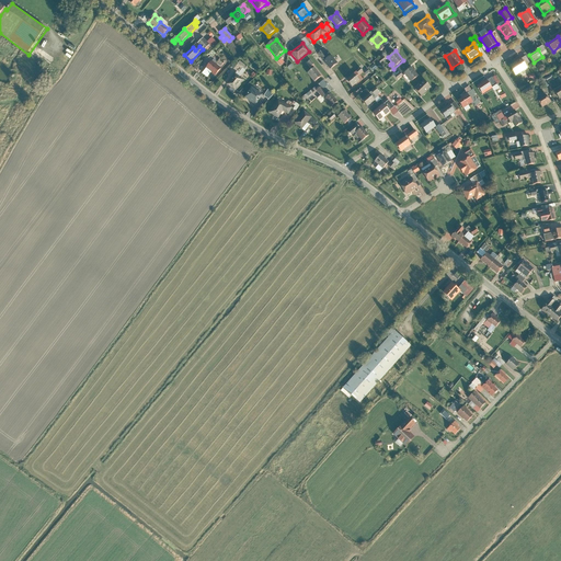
[(338,64),(331,56),(325,60),(331,68),(338,64)]
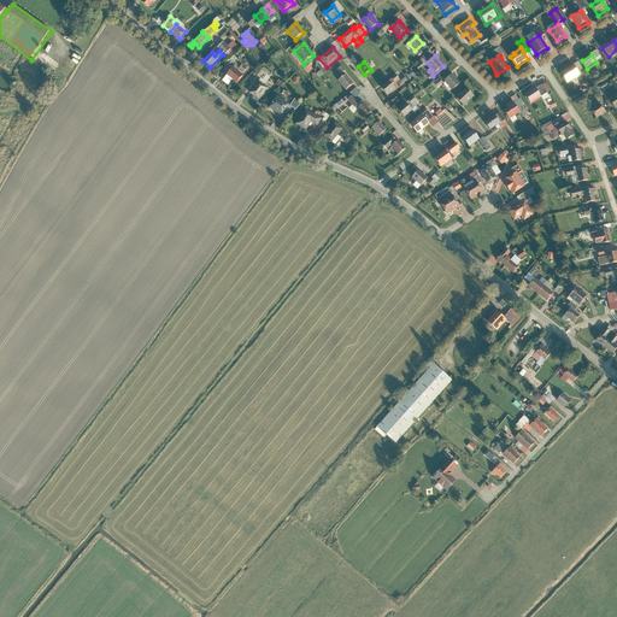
[(580,76),(573,66),(562,72),(568,83),(580,76)]
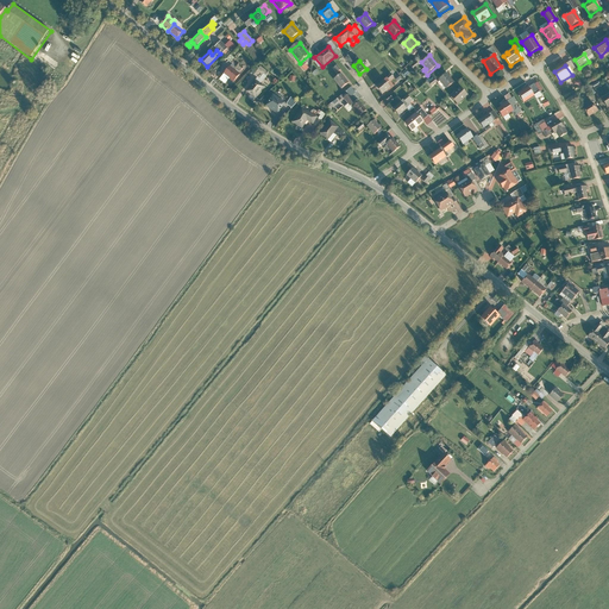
[(233,83),(240,75),(231,67),(224,75),(233,83)]
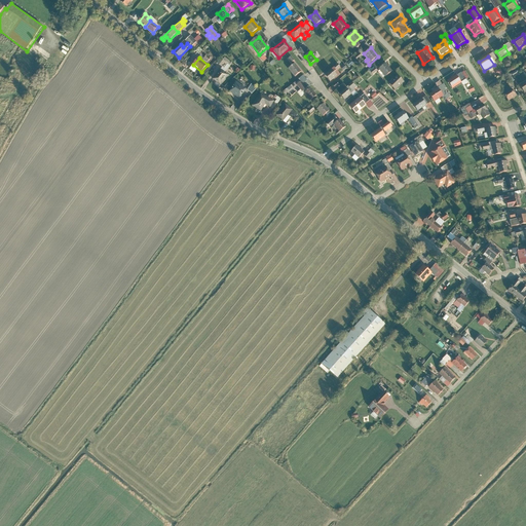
[(392,71),(385,63),(379,69),(386,77),(392,71)]
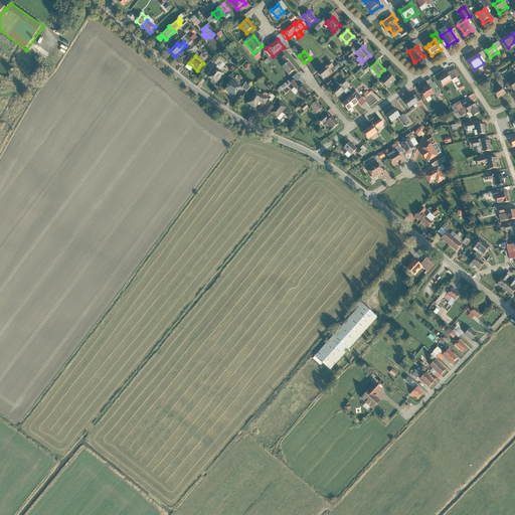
[(296,70),(289,62),(283,67),(290,75),(296,70)]
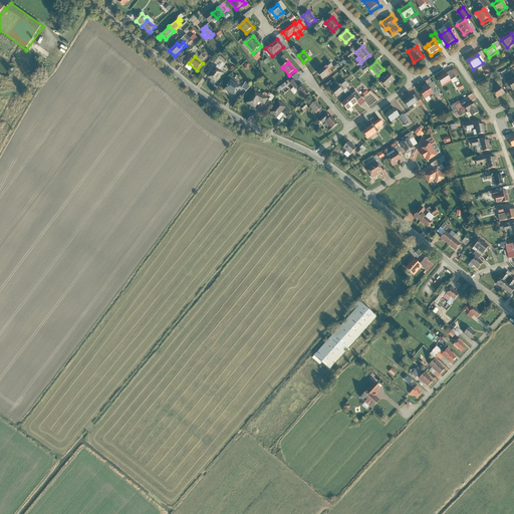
[(360,67),(365,72),(369,68),(365,63),(360,67)]
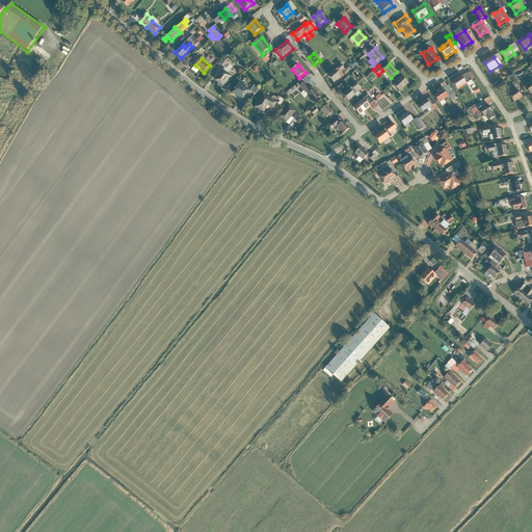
[(223,86),(231,76),(222,69),(214,79),(223,86)]
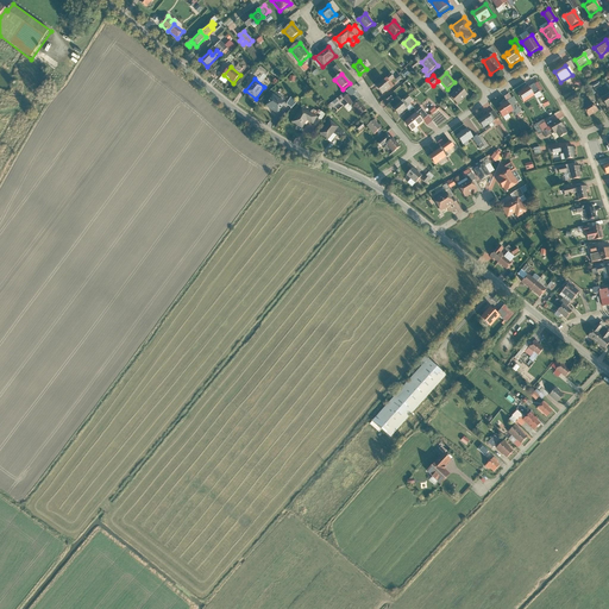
[(389,87),(383,80),(376,87),(382,93),(389,87)]
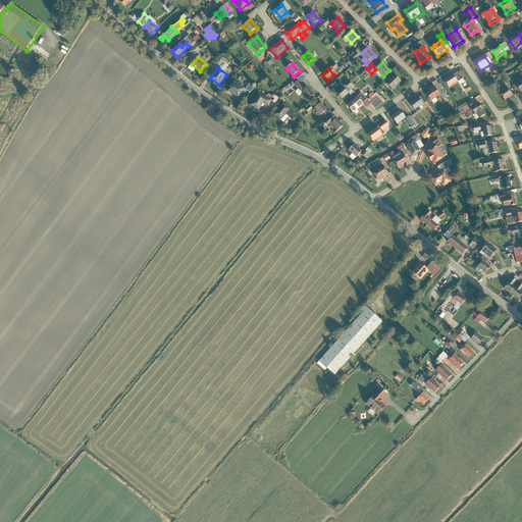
[(394,90),(402,82),(395,74),(386,83),(394,90)]
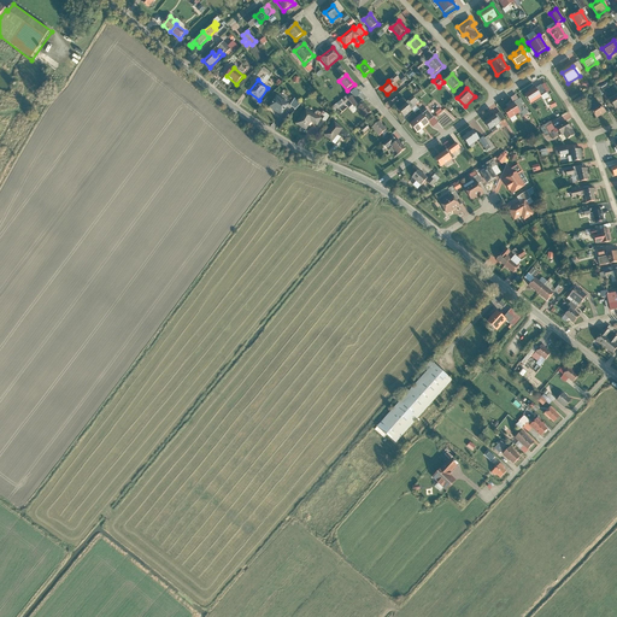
[(536,88),(526,95),(532,104),(542,97),(536,88)]
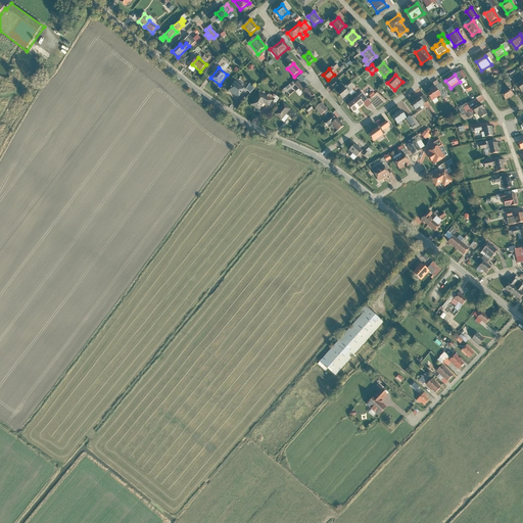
[(239,98),(245,89),(235,82),(229,91),(239,98)]
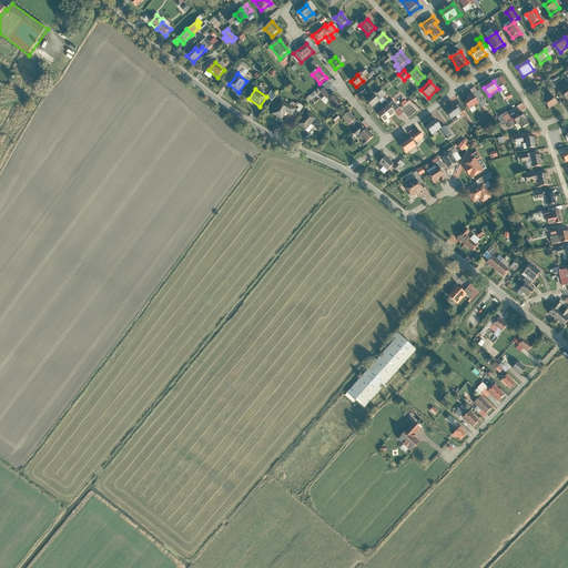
[(372,91),(364,98),(373,108),(379,102),(372,91)]
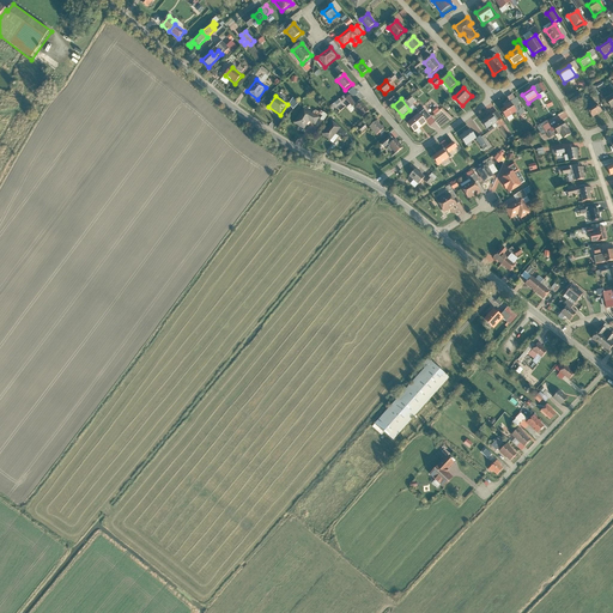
[(363,117),(370,111),(362,103),(354,109),(363,117)]
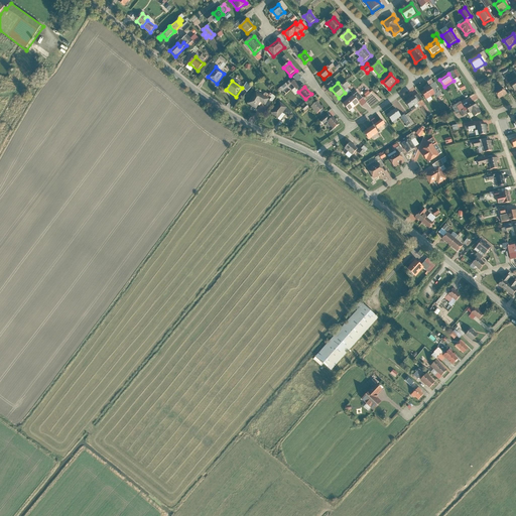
[(427,100),(434,93),(429,87),(421,93),(427,100)]
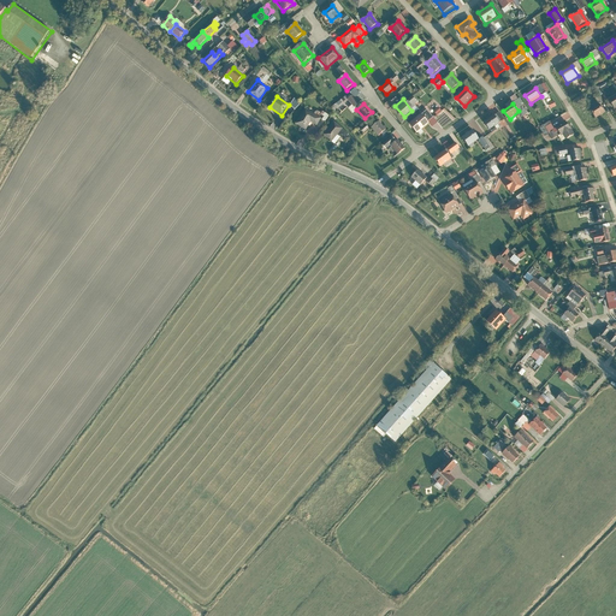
[(605,112),(600,105),(591,111),(596,118),(605,112)]
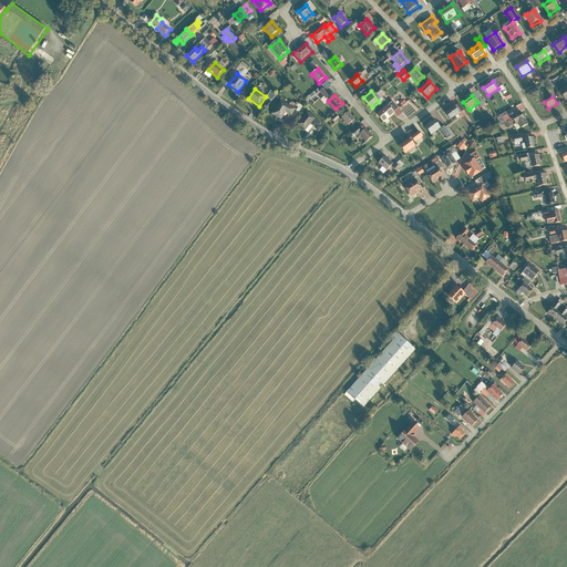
[(297,109),(280,100),(272,115),(281,120),(285,114),(292,117),(297,109)]
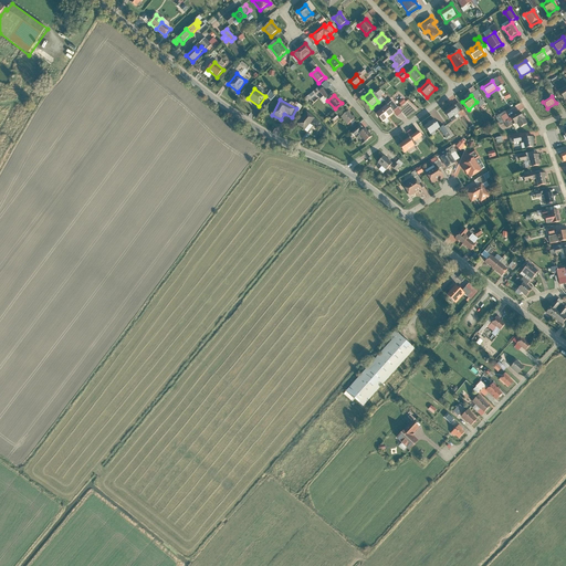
[(394,114),(387,106),(377,114),(384,123),(394,114)]
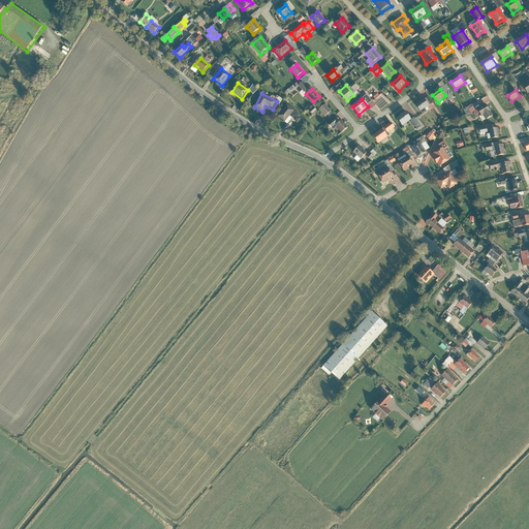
[(428,106),(423,100),(414,105),(419,113),(428,106)]
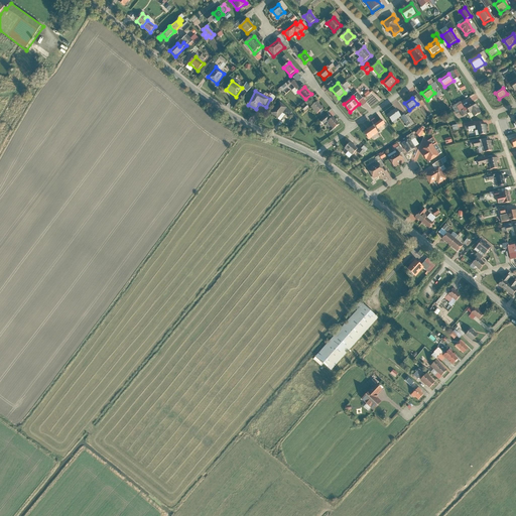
[(474,117),(480,113),(473,102),(466,107),(466,108),(468,111),(470,114),(472,113),(474,117)]
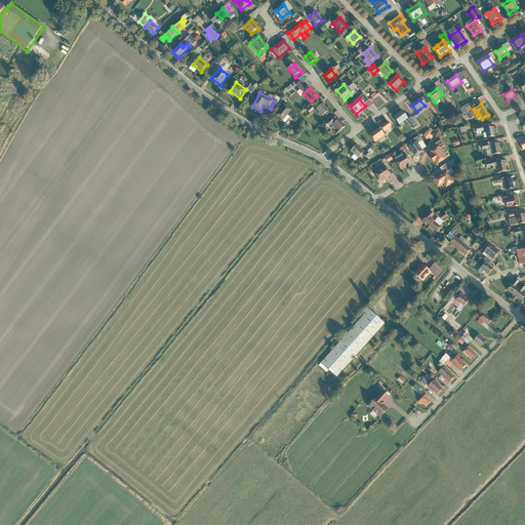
[(329,112),(323,105),(317,110),(322,117),(329,112)]
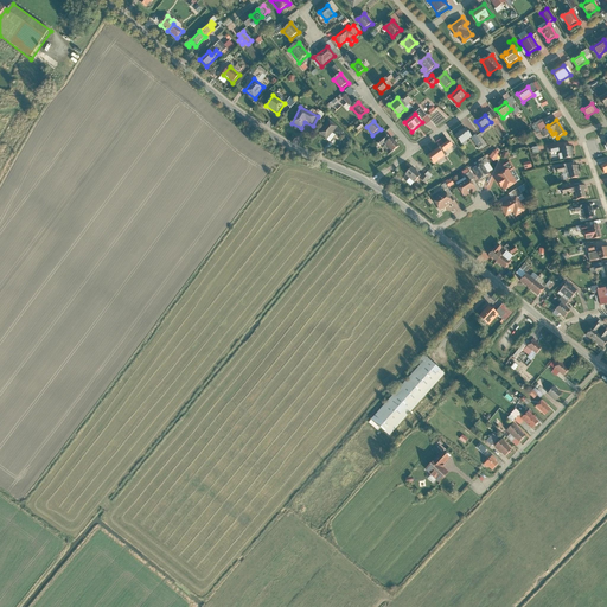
[(337,136),(342,131),(328,122),(319,135),(328,141),(333,134),(337,136)]
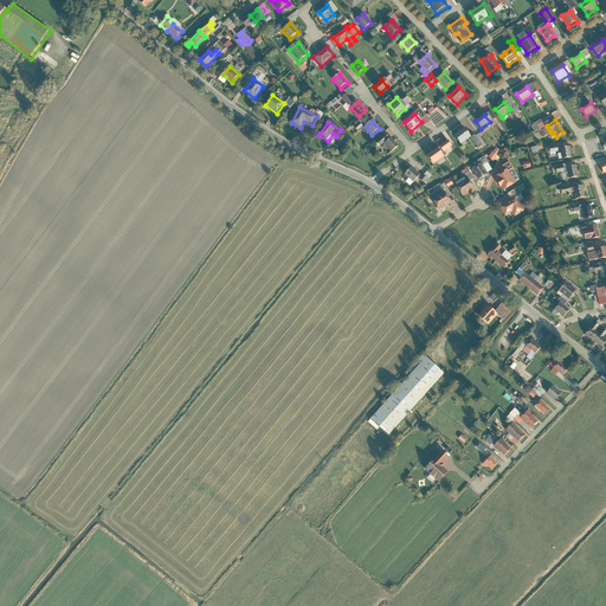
[(549,130),(547,127),(546,128),(542,123),(537,127),(535,123),(532,126),(532,128),(536,135),(540,133),(542,136),(546,134),(545,133),(549,130)]
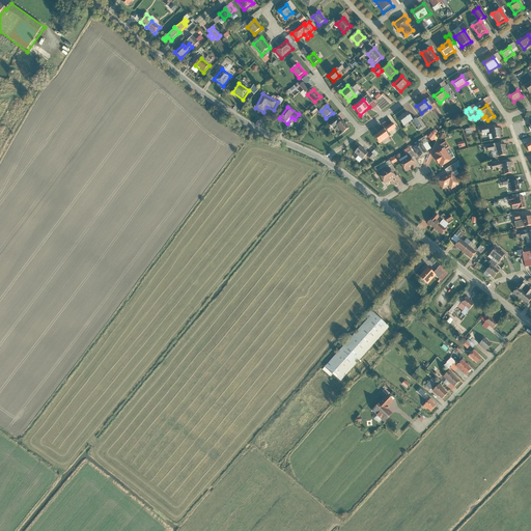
[(407,114),(398,120),(403,128),(412,121),(407,114)]
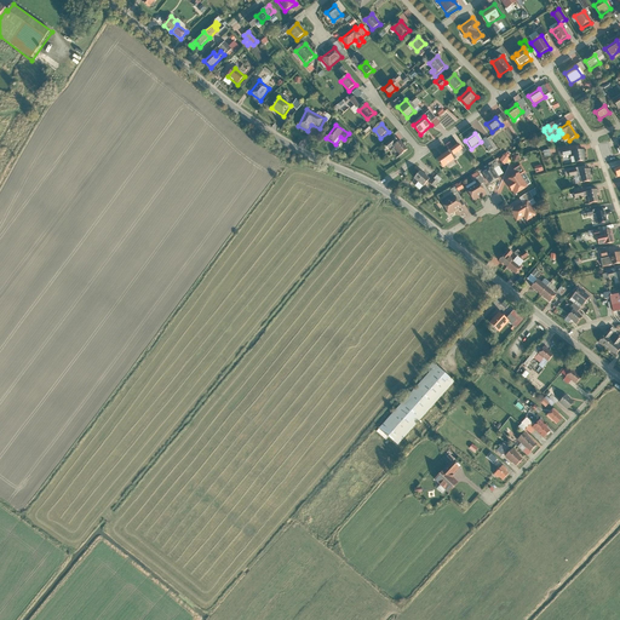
[(487,138),(482,141),(489,151),(494,148),(487,138)]
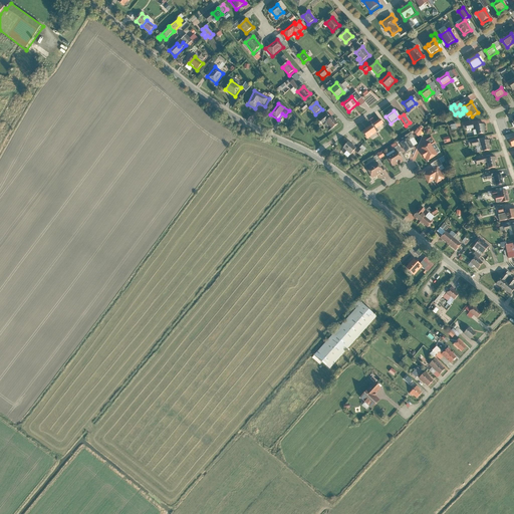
[(337,124),(331,117),(325,122),(332,130),(337,124)]
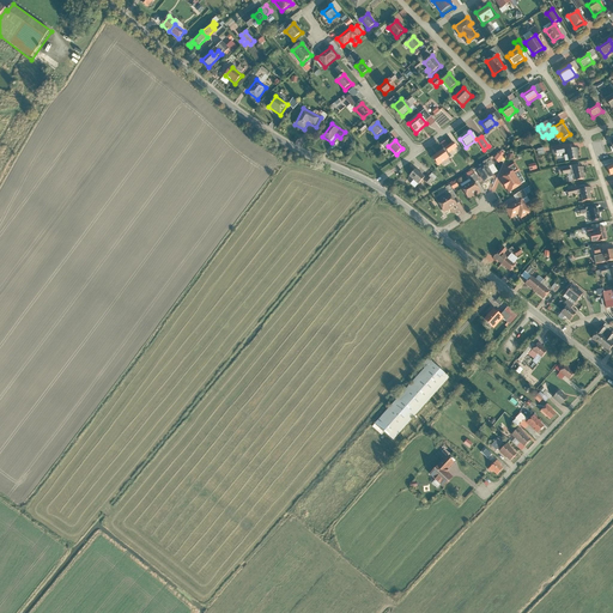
[(442,144),(449,153),(459,147),(454,141),(449,145),(445,140),(442,144)]
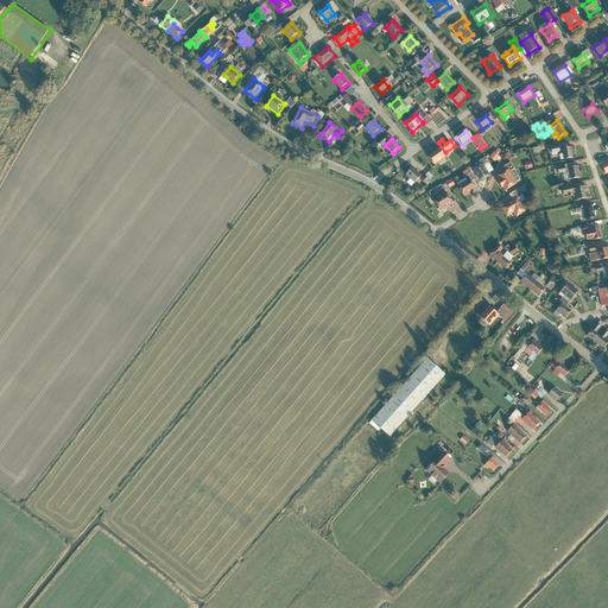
[(576,153),(574,146),(563,150),(567,160),(575,158),(574,154),(576,153)]
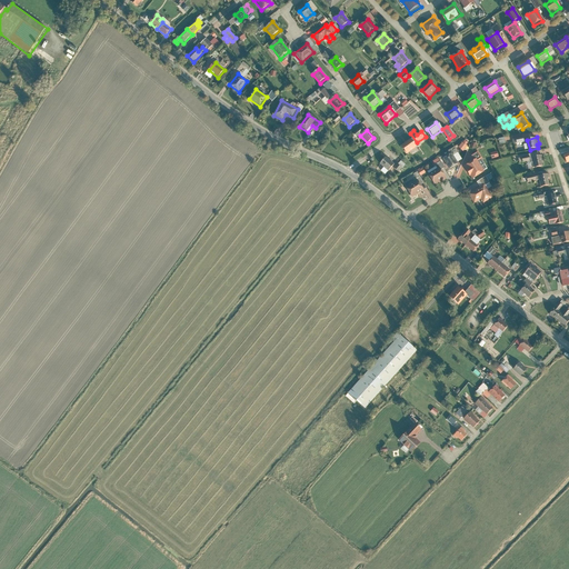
[(411,139),(400,147),(407,155),(418,147),(411,139)]
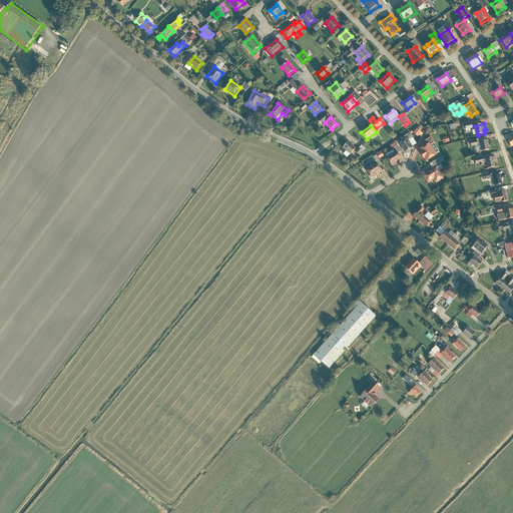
[(420,126),(414,133),(418,136),(424,129),(420,126)]
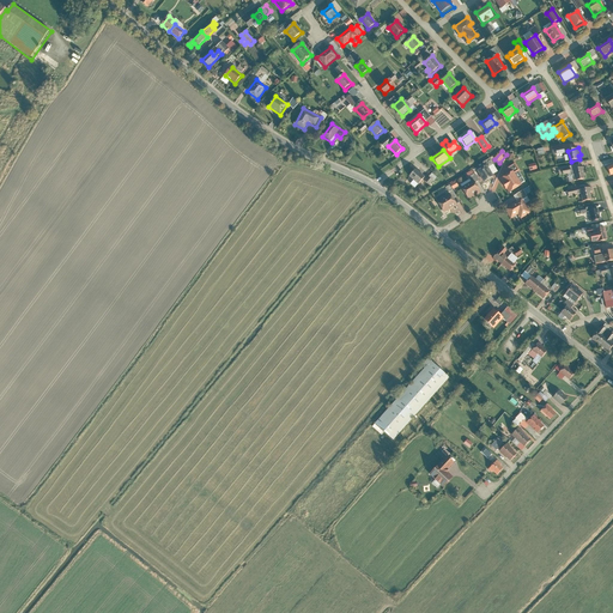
[(487,165),(478,171),(485,183),(495,177),(487,165)]
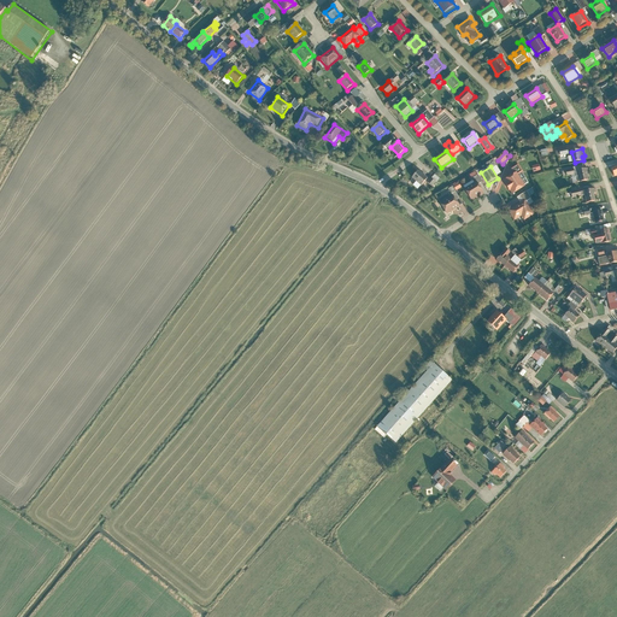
[(589,176),(588,168),(575,171),(576,176),(580,175),(581,182),(589,181),(588,176),(589,176)]
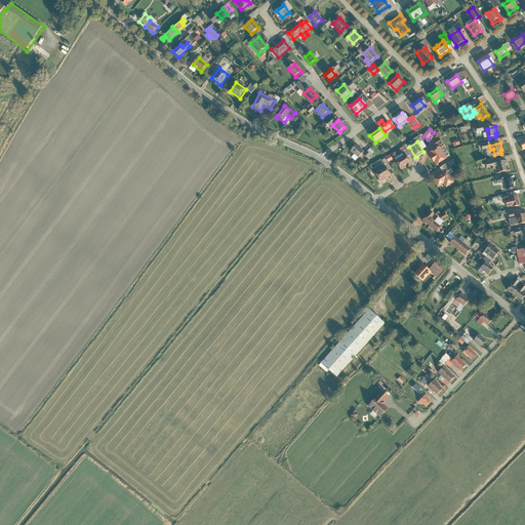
[(364,152),(356,146),(351,152),(358,159),(364,152)]
